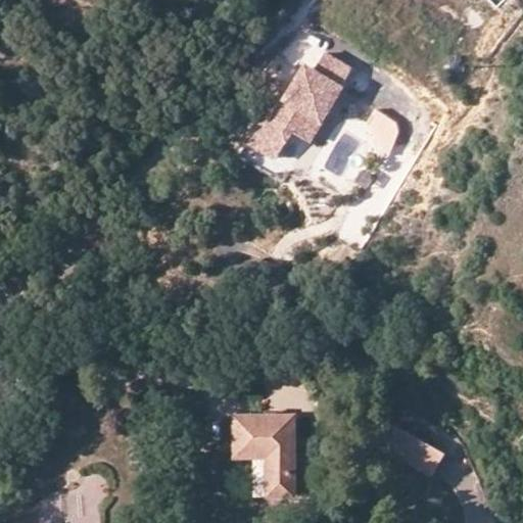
[(328,51),(318,67),(342,84),(352,67),(328,51)]
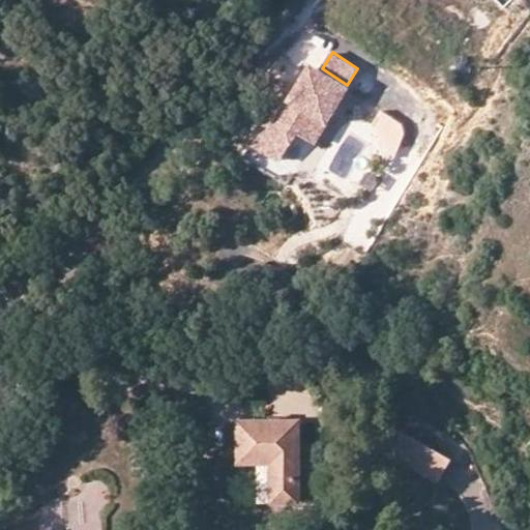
[(313,143),(350,87),(347,85),(322,68),(319,74),(312,68),(300,86),(294,94),(286,89),(249,142),(278,162),(298,134),(313,143)]
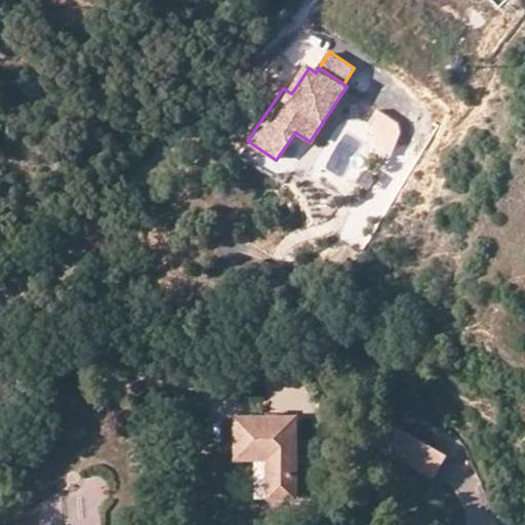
[(291,93),(297,85),(288,79),(283,88),(291,93)]
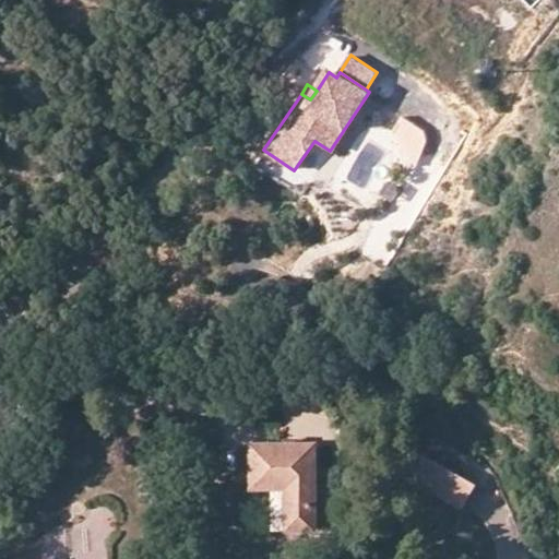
[(387,138),(416,154),(428,131),(400,115),(387,138)]
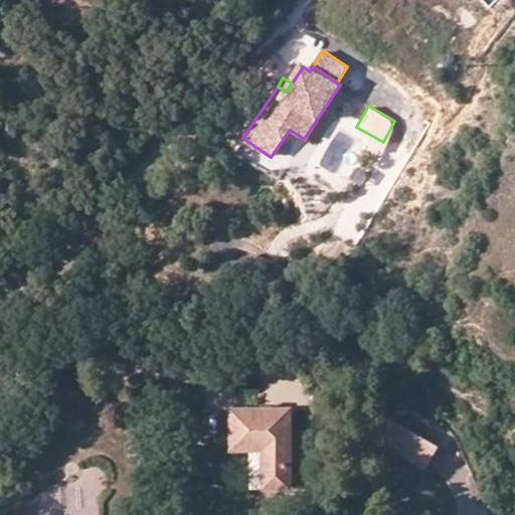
[(290,483),(290,404),(227,404),(227,444),(245,444),(262,444),(262,483),(290,483)]
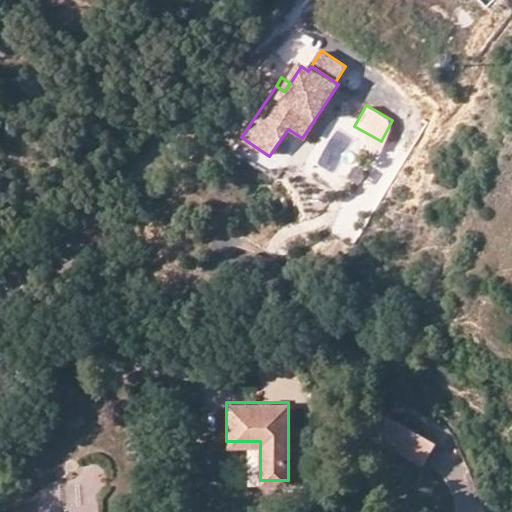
[(379,410),(365,431),(423,468),(437,446),(379,410)]
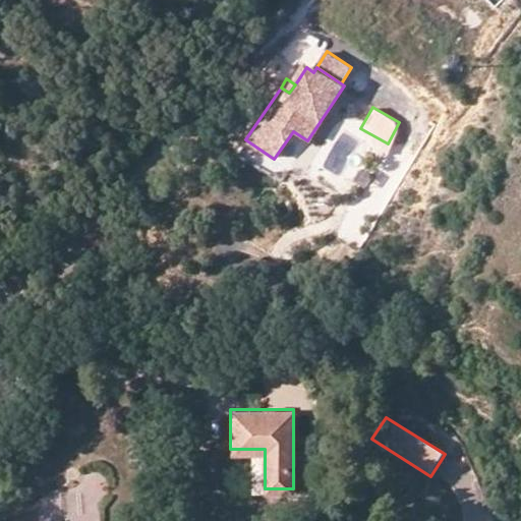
[(265,488),(265,449),(248,449),(248,488),(265,488)]
